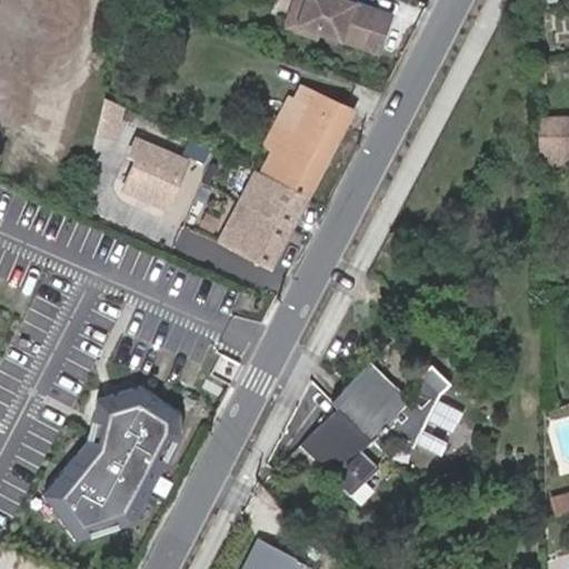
[(292,0),(285,23),(316,36),(319,28),(375,49),(389,15),(352,0),(292,0)]
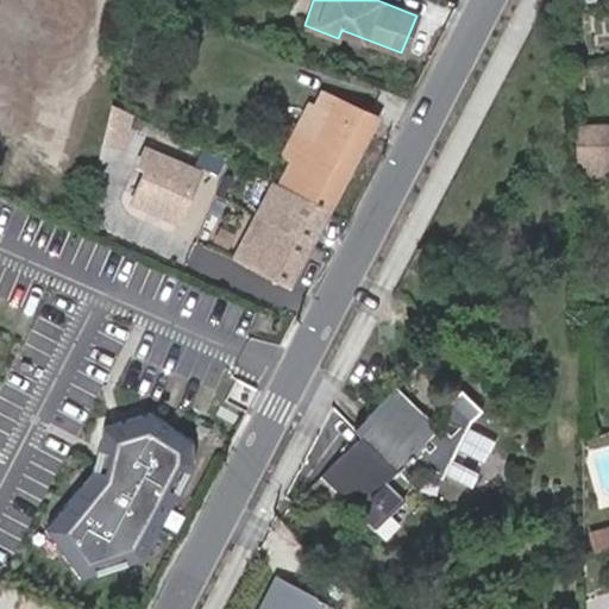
[(330,211),(380,115),(325,92),(315,108),(309,105),(283,154),(293,158),(278,184),(330,211)]
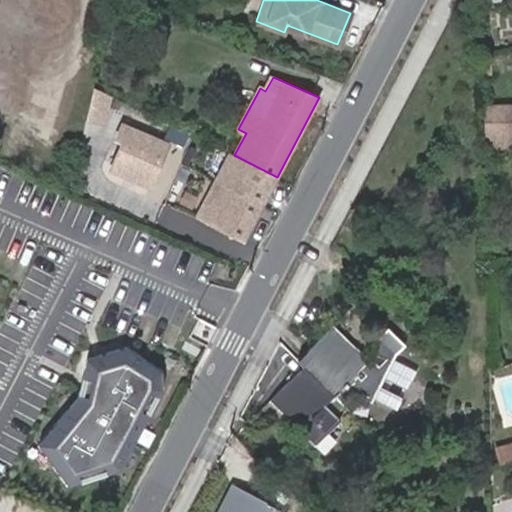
[(109,123),(114,90),(95,87),(90,120),(109,123)]
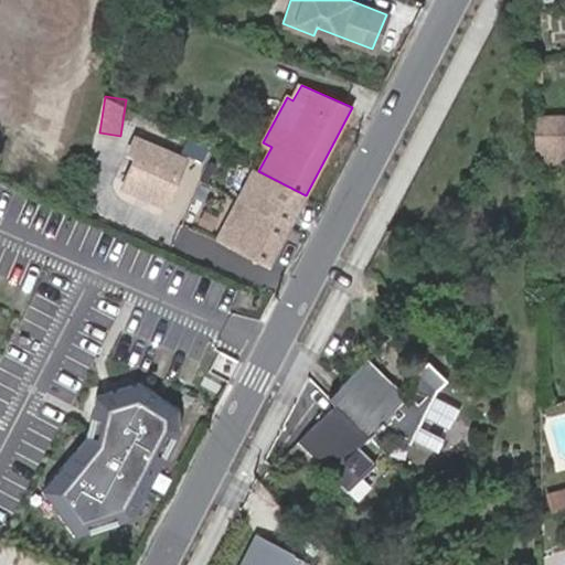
[(564,124),(534,125),(535,155),(564,153),(564,124)]
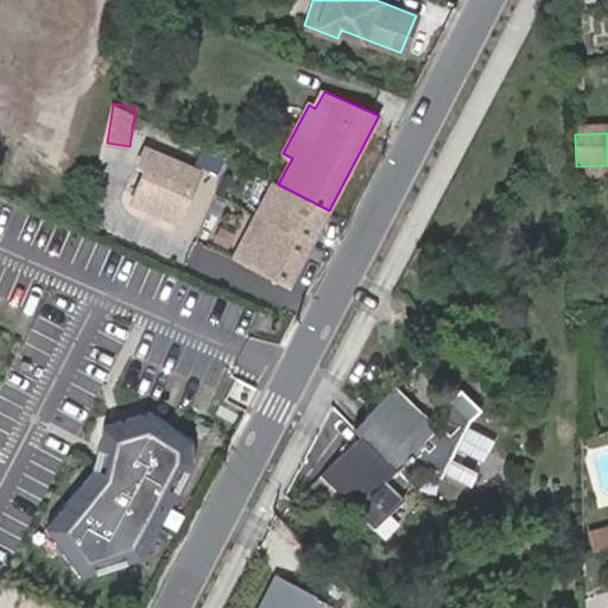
[(206,171),(151,149),(127,203),(182,226),(206,171)]
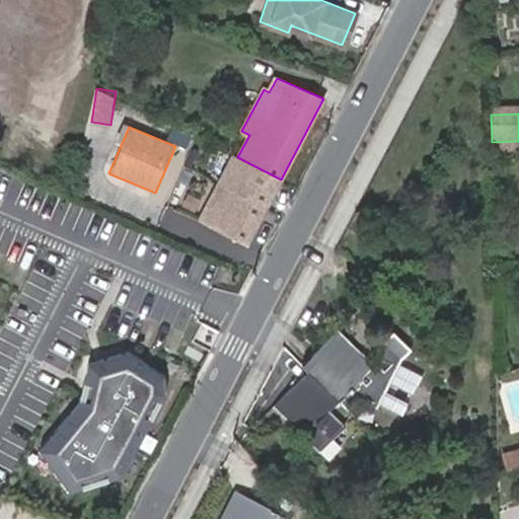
[(237,157),(232,154),(198,220),(247,244),(281,179),(237,157)]
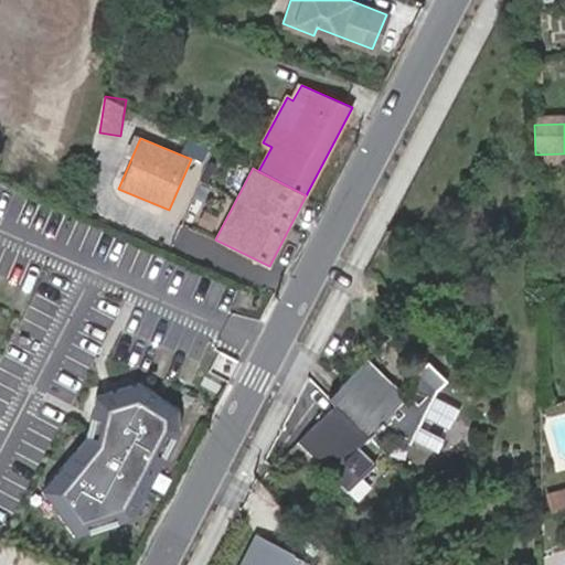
[(386,309),(382,313),(406,338),(411,334),(386,309)]
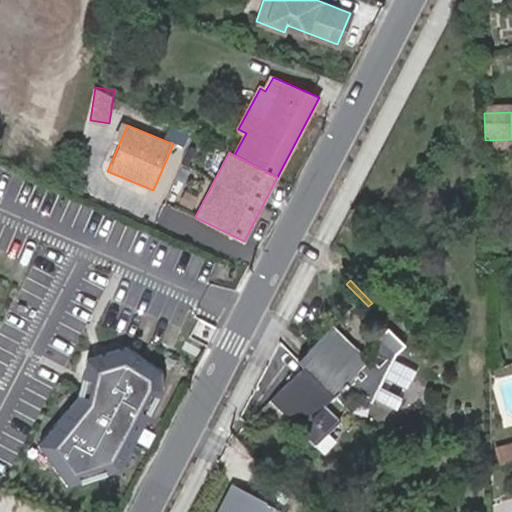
[(387,358),(403,342),(385,324),(375,335),(371,348),(364,356),(329,321),(293,358),(300,365),(332,395),(345,382),(364,394),(387,358)]
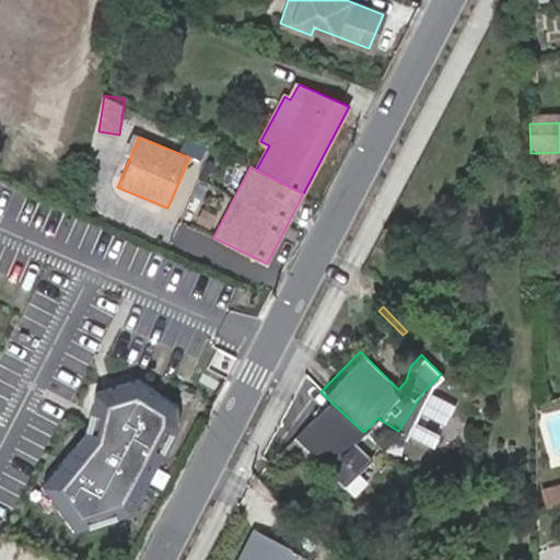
[(138,378),(94,393),(83,432),(42,487),(74,533),(131,514),(178,427),(178,405),(138,378)]
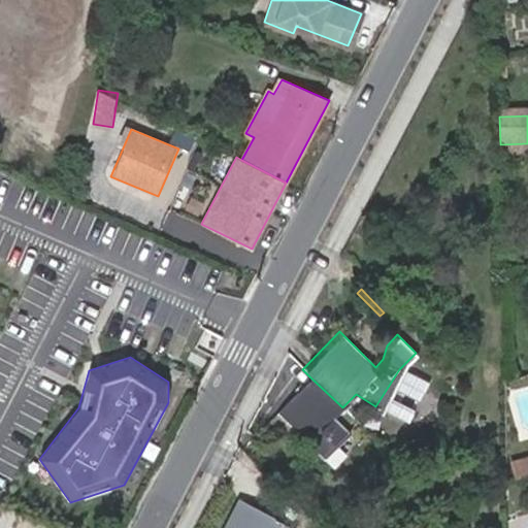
[(418,421),(431,376),(403,368),(390,413),(418,421)]
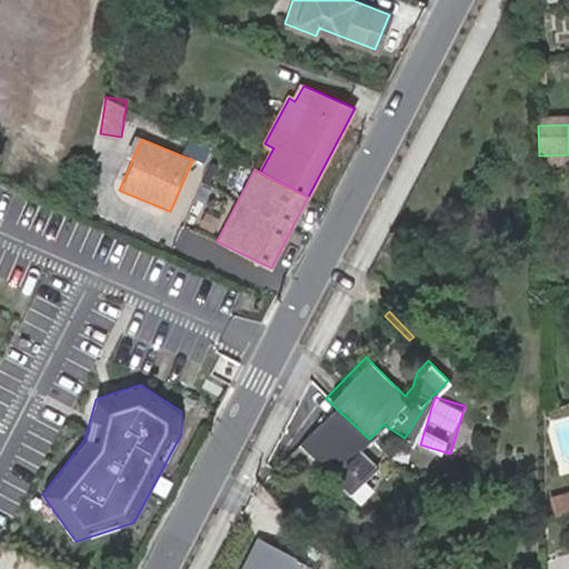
[(370,459),(380,450),(369,439),(333,406),(296,445),(348,496),(378,466),(370,459)]
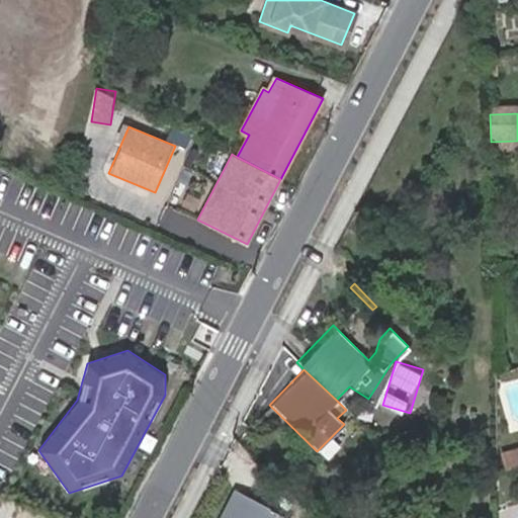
[(512,449),(503,451),(508,466),(516,464),(512,449)]
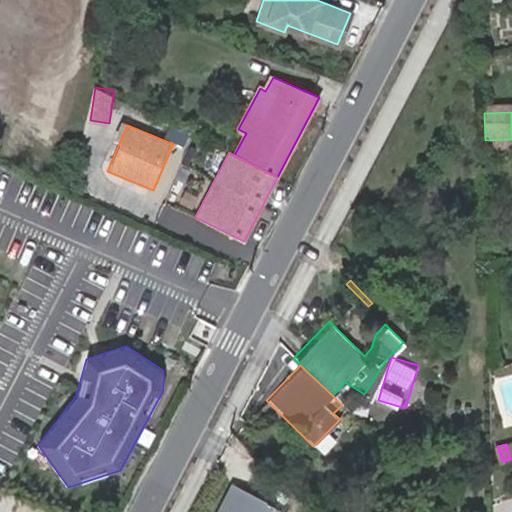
[(280,511),(281,511),(232,488),(219,511),(280,511)]
